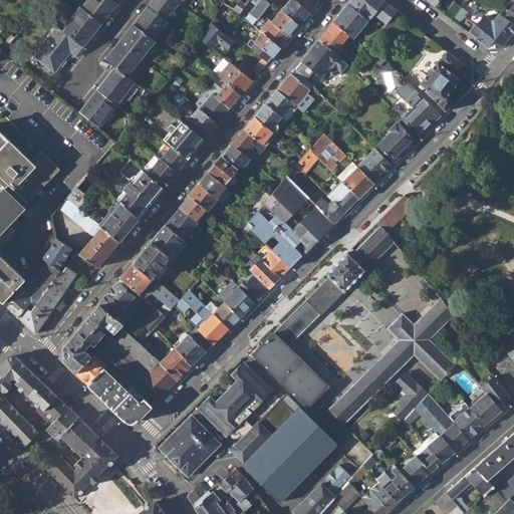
[(82,7),(102,24),(118,4),(112,0),(86,0),(81,7),(82,7)]
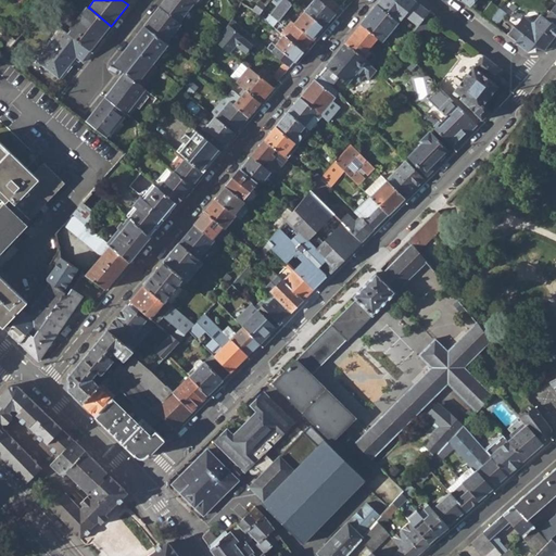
[(165,0),(161,7),(180,22),(196,2),(192,0),(165,0)]
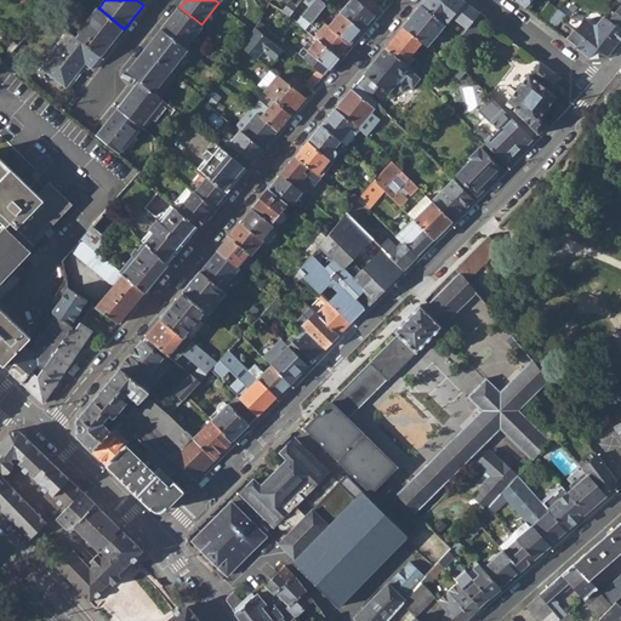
[(254,0),(265,12),(269,4),(265,0),(254,0)]
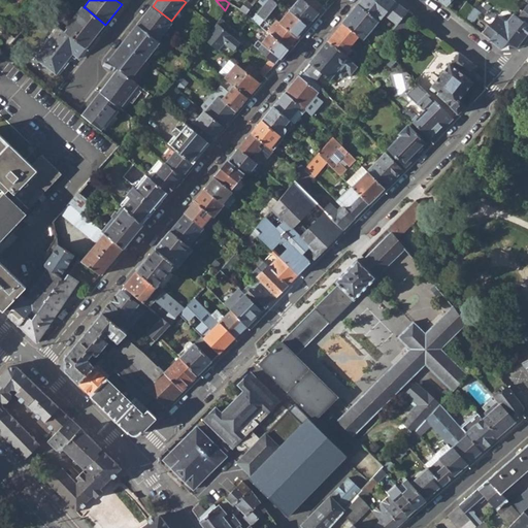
[(246,1),(239,9),(245,14),(255,1),(256,0),(251,0),(250,2),(246,1)]
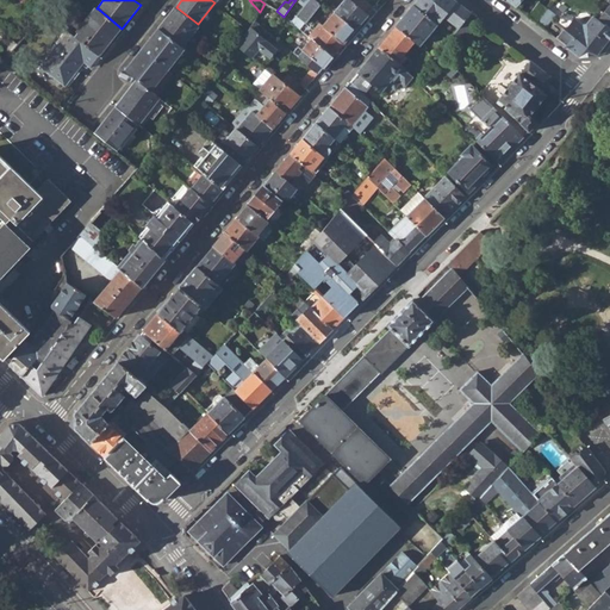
[(309,0),(303,8),(294,1),(284,17),(286,17),(299,29),(319,4),(317,1),(315,0),(309,0)]
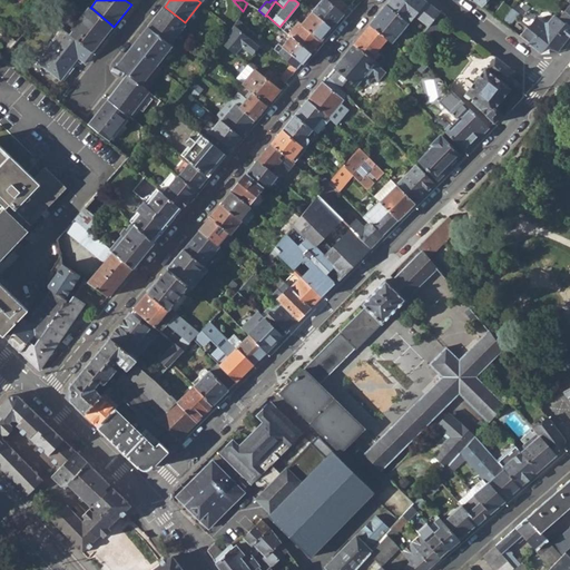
[(322,0),(313,11),(332,27),(343,13),(330,2),(326,0),(322,0)]
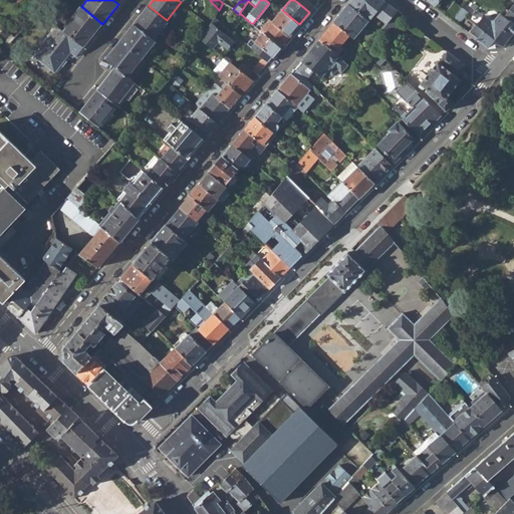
[(299,0),(297,2),(309,12),(314,6),(306,0),(299,0)]
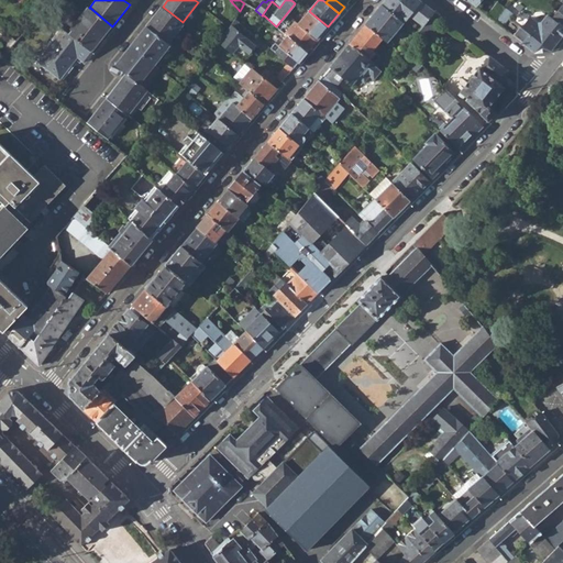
[(409,14),(423,25),(434,11),(419,0),(384,0),(381,6),(403,23),(409,14)]
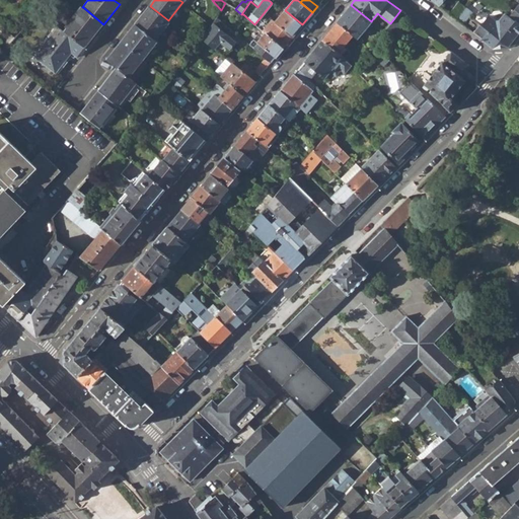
[(448,13),(456,19),(466,8),(458,2),(448,13)]
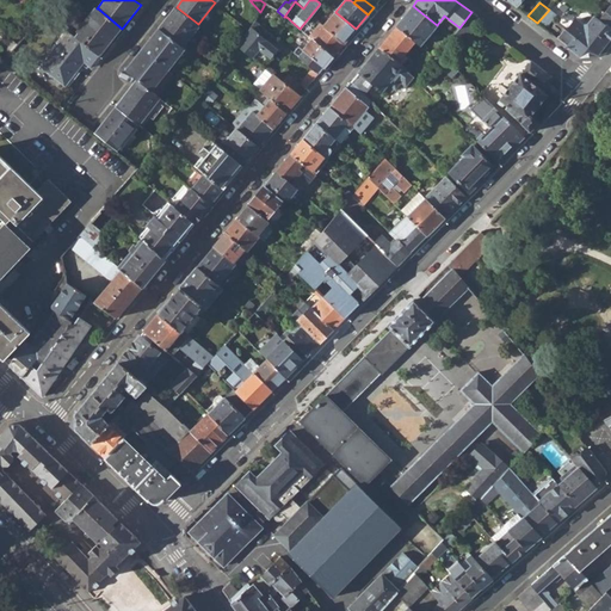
[(269,22),(277,11),(265,4),(260,12),(259,14),(269,22)]
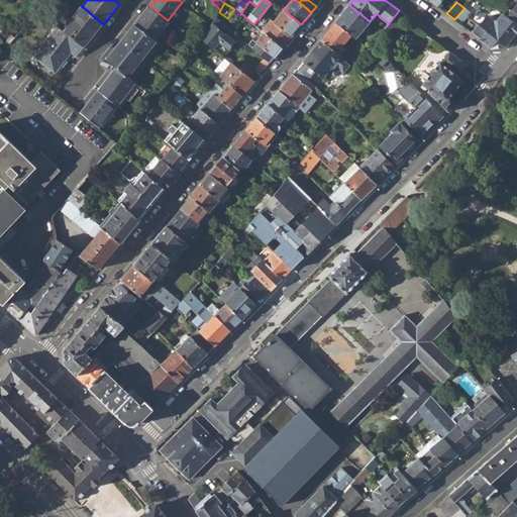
[(350,35),(354,38),(370,21),(349,5),(335,22),(350,35)]
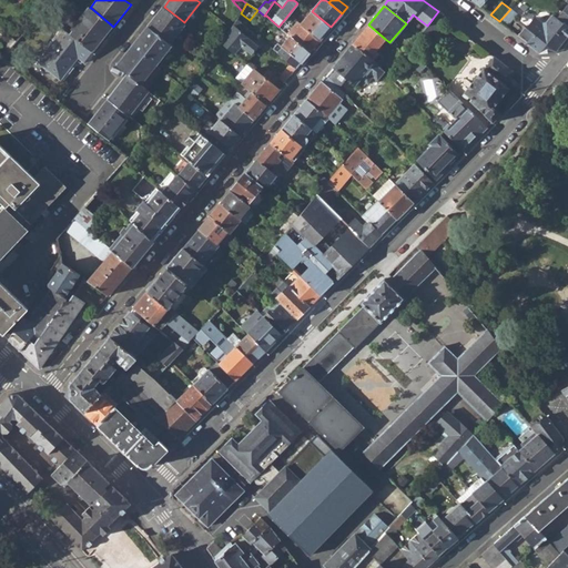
[(149,27),(170,44),(185,23),(184,22),(164,7),(149,27)]
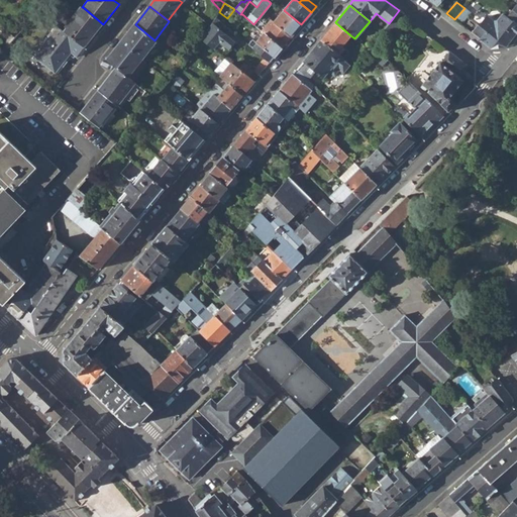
[(66,33),(85,47),(103,24),(83,7),(82,7),(65,28),(67,31),(66,33)]
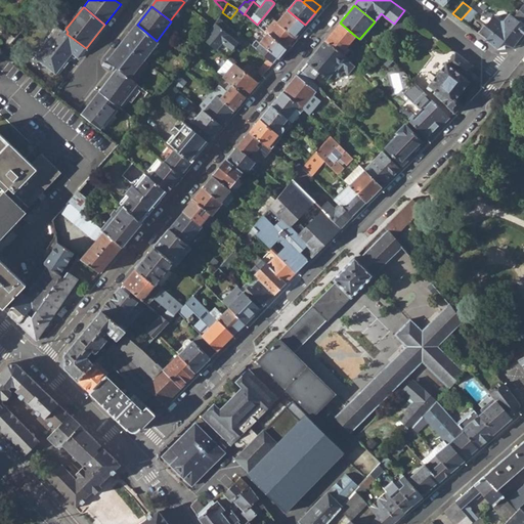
[(461,19),(467,25),(477,13),(471,8),(461,19)]
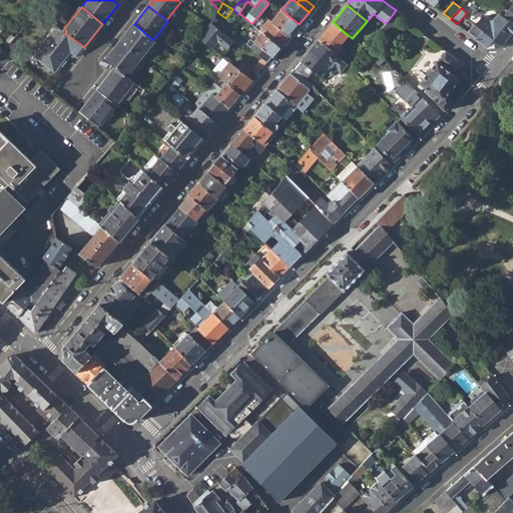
[(272,21),(290,36),(299,24),(282,10),(272,21)]
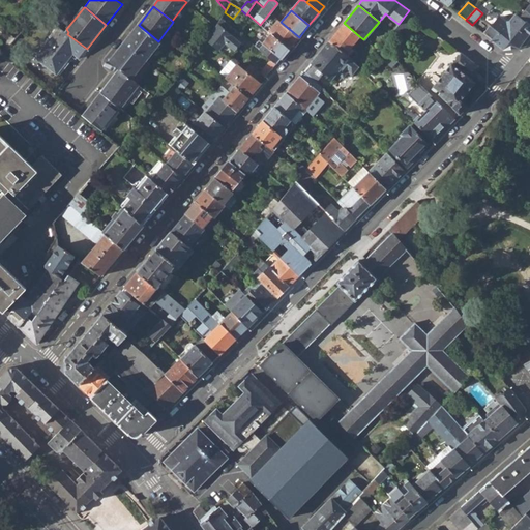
[(392,32),(404,40),(413,28),(409,25),(415,16),(409,10),(399,24),(392,32)]
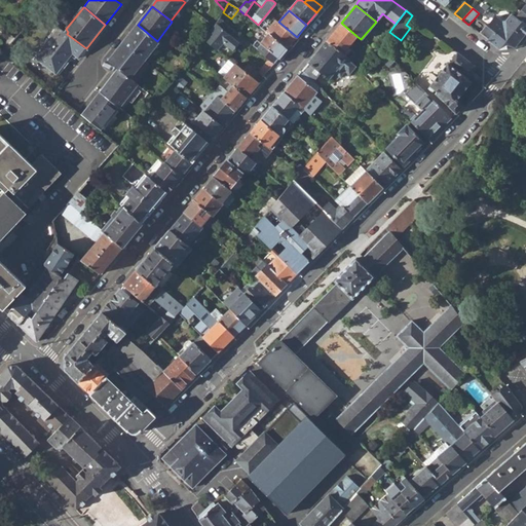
[(515,17),(525,26),(525,13),(521,10),(515,17)]
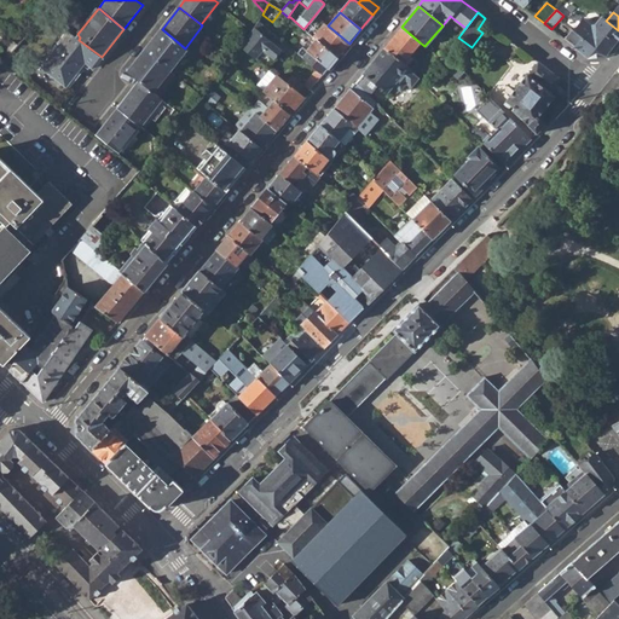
[(563,39),(586,57),(607,53),(618,38),(618,30),(606,21),(601,17),(595,25),(590,24),(583,18),(574,30),(572,28),(563,39)]
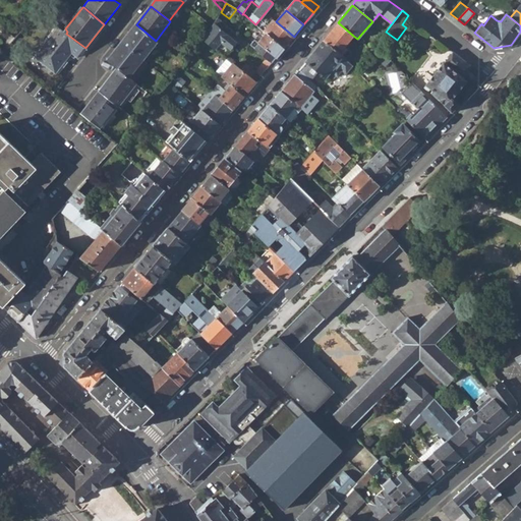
[(204,39),(224,56),(236,42),(217,25),(219,22),(228,30),(230,27),(218,18),(204,39)]
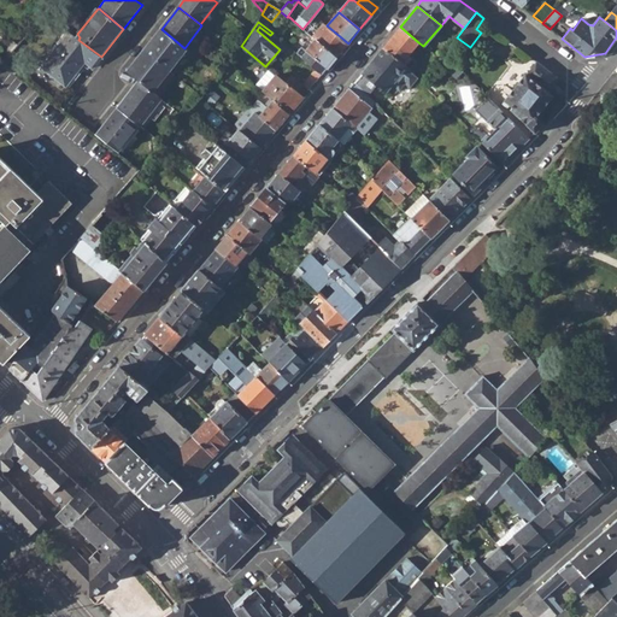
[(315,40),(336,57),(348,43),(327,25),(323,23),(312,37),(315,40)]
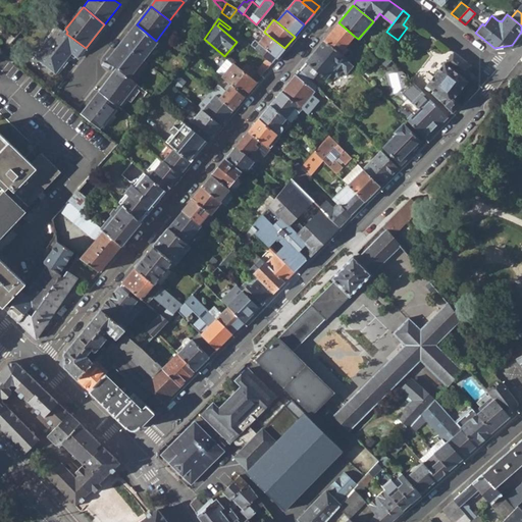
[(323,41),(340,53),(354,36),(338,22),(323,41)]
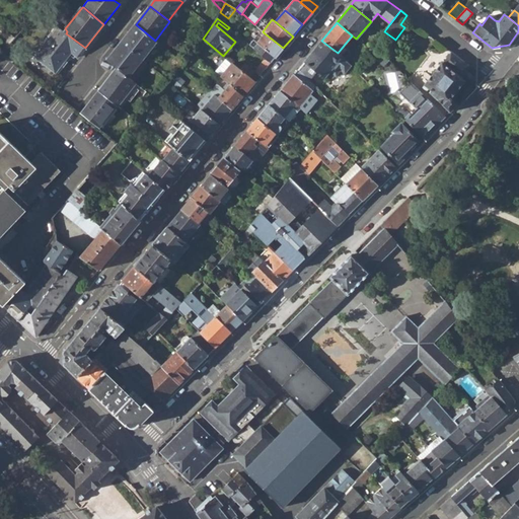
[(122,42),(143,60),(158,43),(155,41),(136,24),(122,42)]
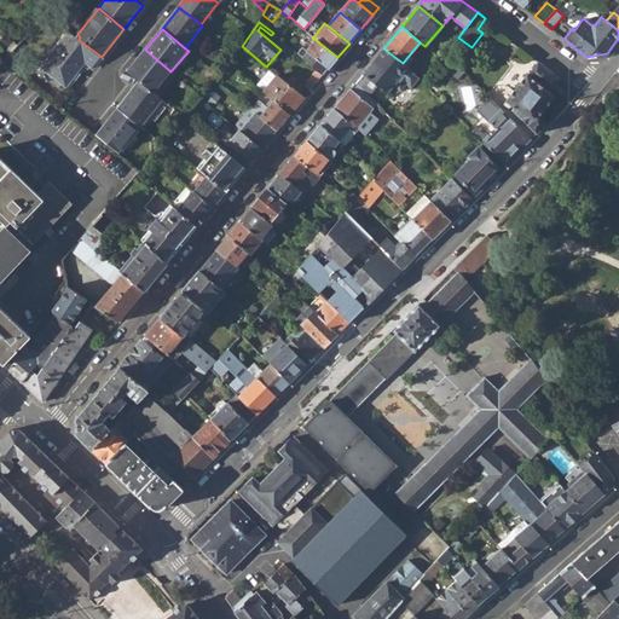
[(41,67),(67,87),(86,63),(93,69),(102,57),(79,40),(70,33),(41,67)]
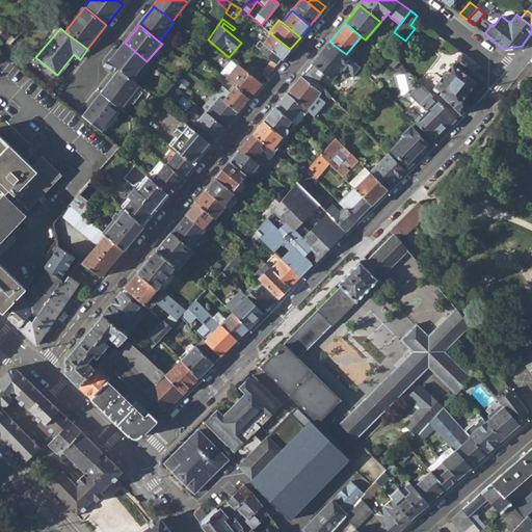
[(268,31),(260,41),(264,44),(271,34),(269,32),(268,31)]
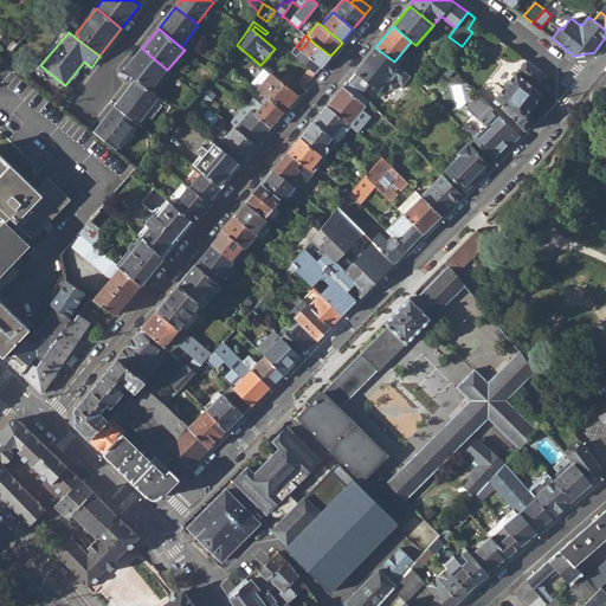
[(310,68),(316,72),(330,56),(309,39),(301,50),(296,46),(291,52),(310,68)]
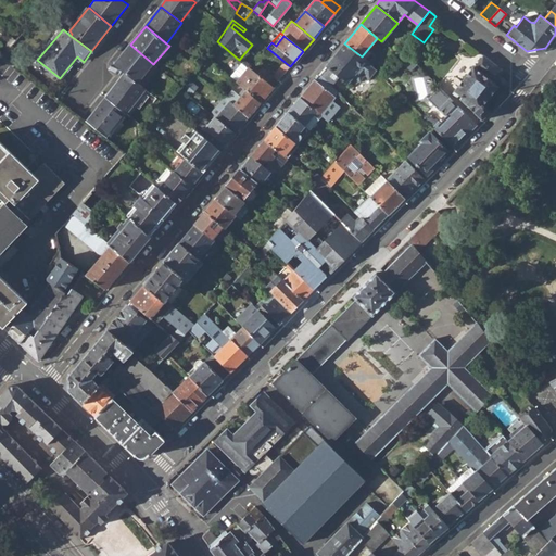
[(362,57),(344,43),(319,74),(329,85),(331,87),(338,77),(346,85),(353,76),(359,80),(364,74),(369,78),(376,70),(362,57)]
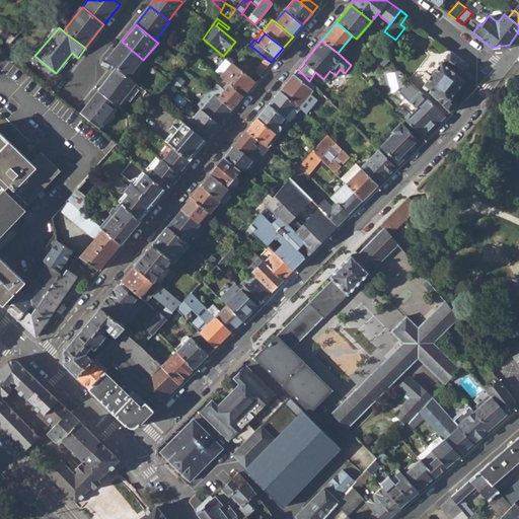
[(117,68),(130,78),(143,60),(122,42),(107,60),(117,68)]
